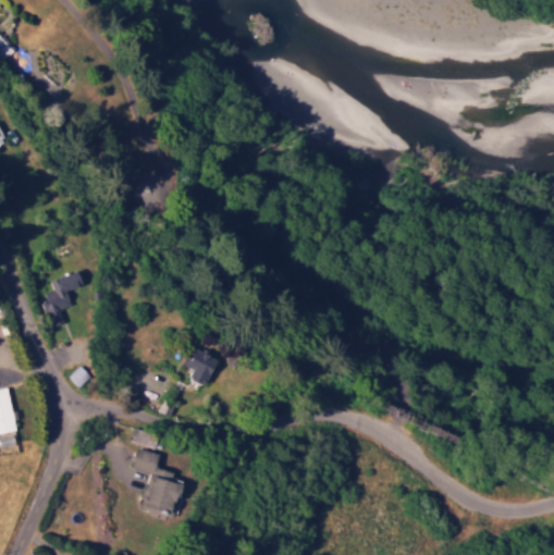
[(194,370),(189,379),(207,386),(219,358),(194,347),(186,366),(194,370)]
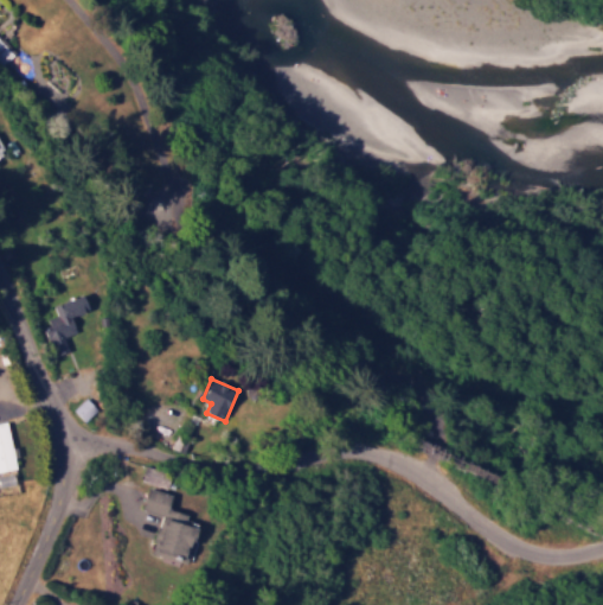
[(100,409),(88,399),(75,412),(87,424),(100,409)]
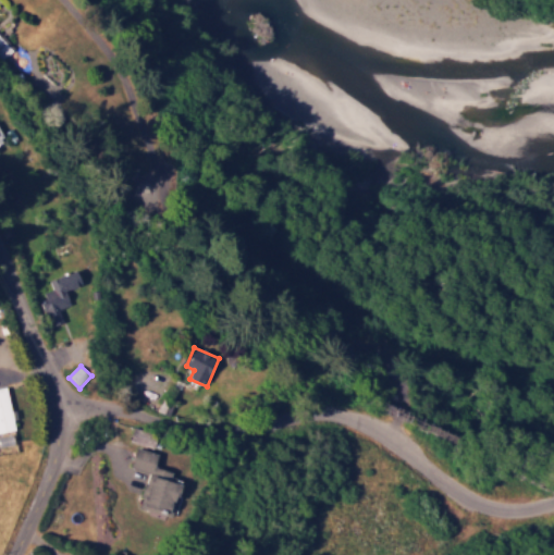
[(0,434),(17,431),(8,389),(0,390),(0,434)]
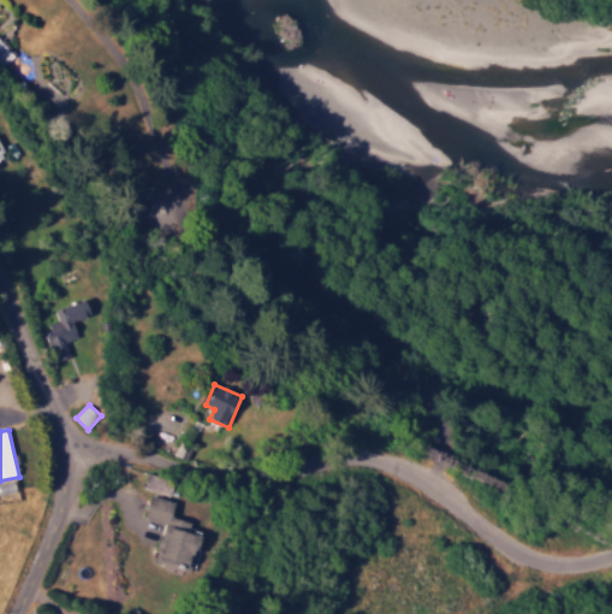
[(173,497),(177,482),(150,474),(147,491),(173,497)]
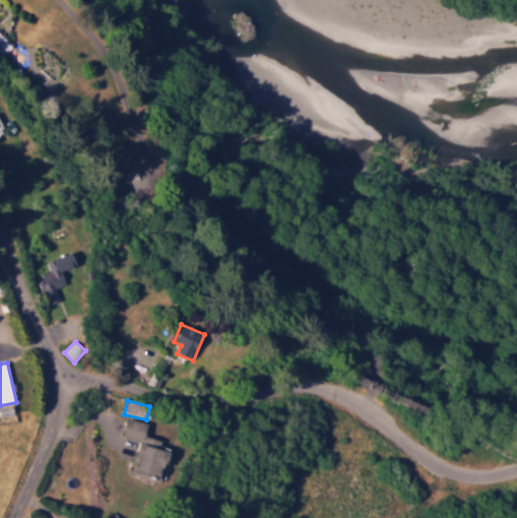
[(141,442),(134,473),(164,480),(171,452),(162,450),(164,441),(147,437),(150,424),(129,419),(125,439),(141,442)]
